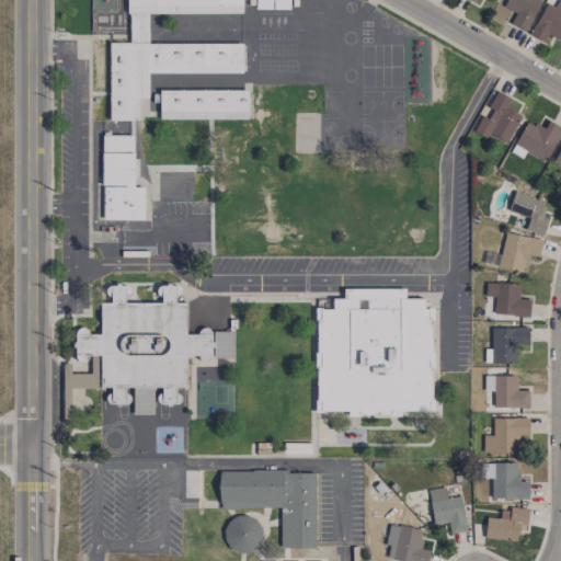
[(242,0),(127,0),(128,43),(109,43),(109,121),(138,121),(138,98),(148,98),(148,72),(242,72),(242,44),(148,44),(148,13),(242,13),(242,0)]
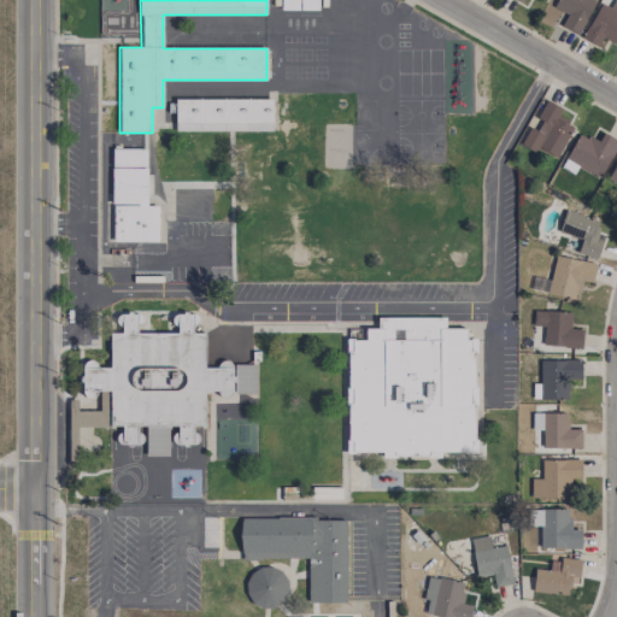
[(299,10),(318,10),(317,0),(280,0),(281,10),(299,10)]
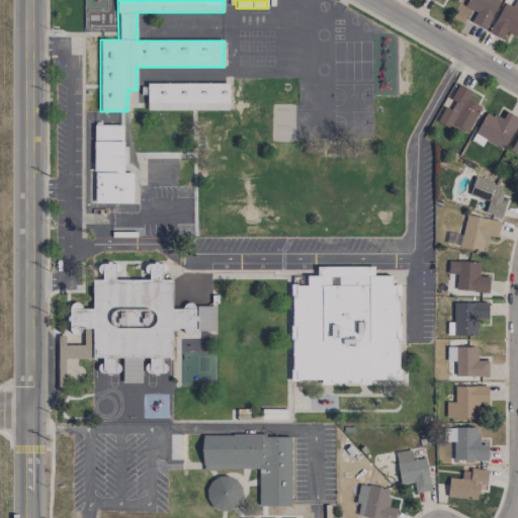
[(467,0),(464,6),(476,12),(470,22),(485,29),(499,0),(467,0)]
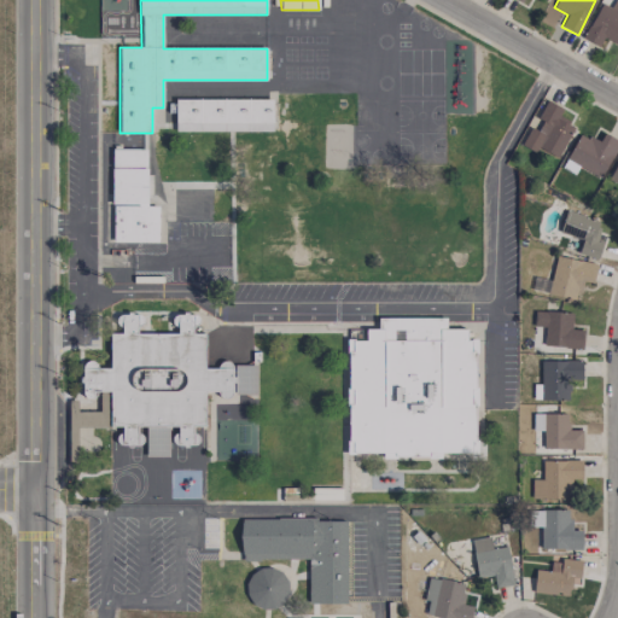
[(617,45),(617,0),(613,0),(611,7),(601,3),(583,38),(599,46),(604,38),(617,45)]
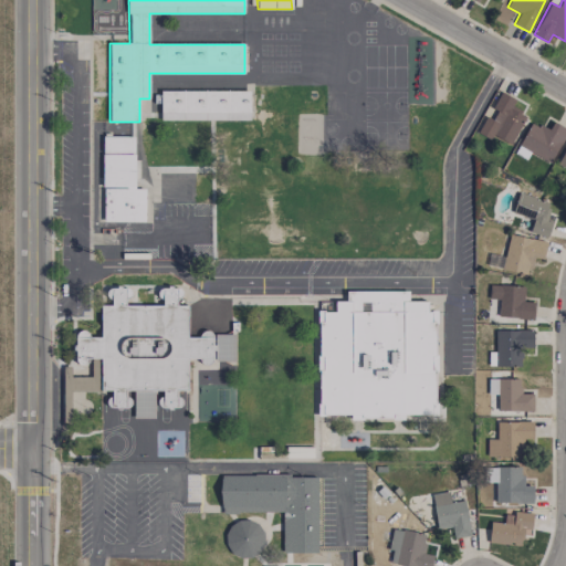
[(250,91),(160,91),(160,121),(250,121),(250,91)]
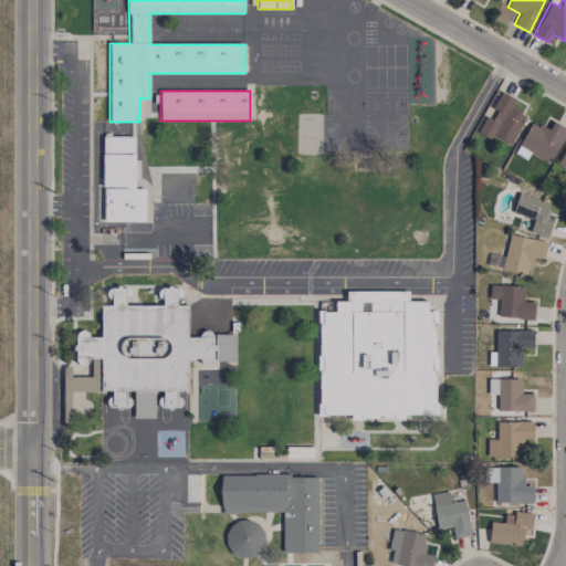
[(565,133),(565,128),(553,122),(548,130),(532,122),(519,146),(549,164),(565,133)]
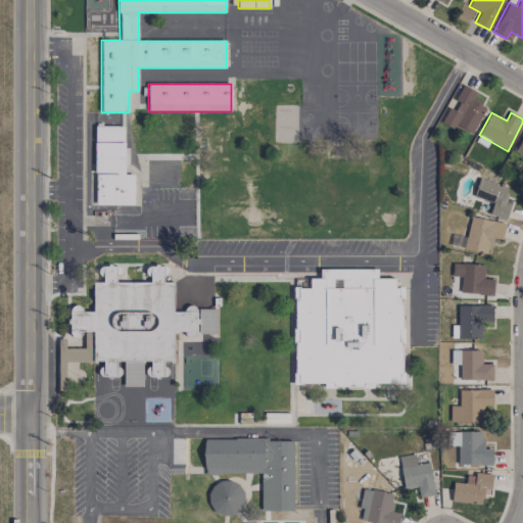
[(124,175),(125,126),(95,126),(94,173),(96,173),(96,204),(133,205),(134,175),(124,175)]
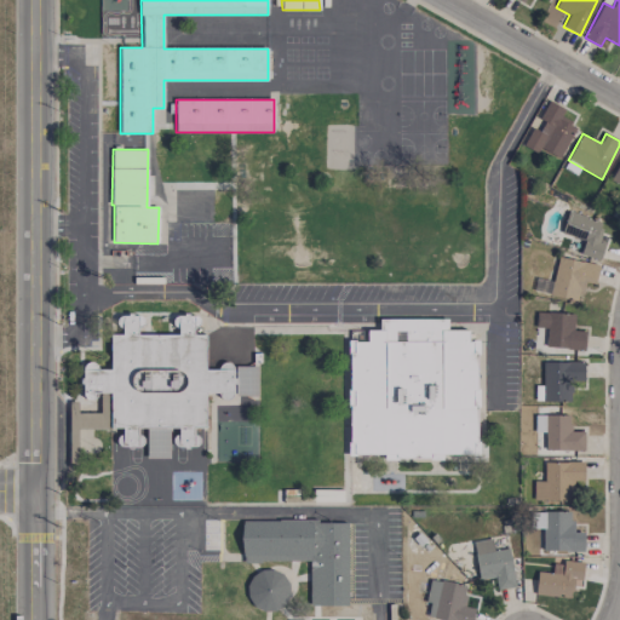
[(619,161),(609,179),(619,185),(619,161)]
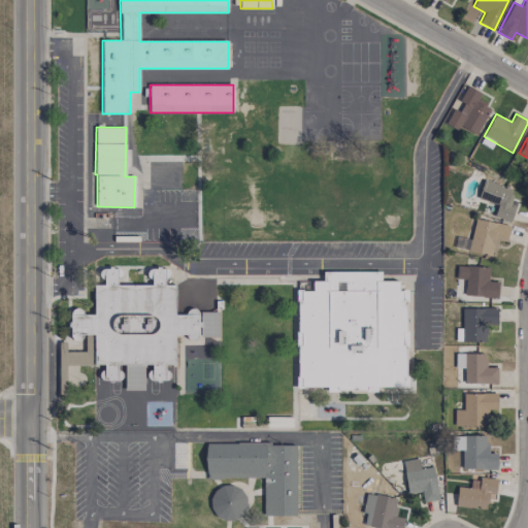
[(510,222),(515,207),(509,205),(515,190),(484,179),(477,198),(498,204),(494,217),(510,222)]
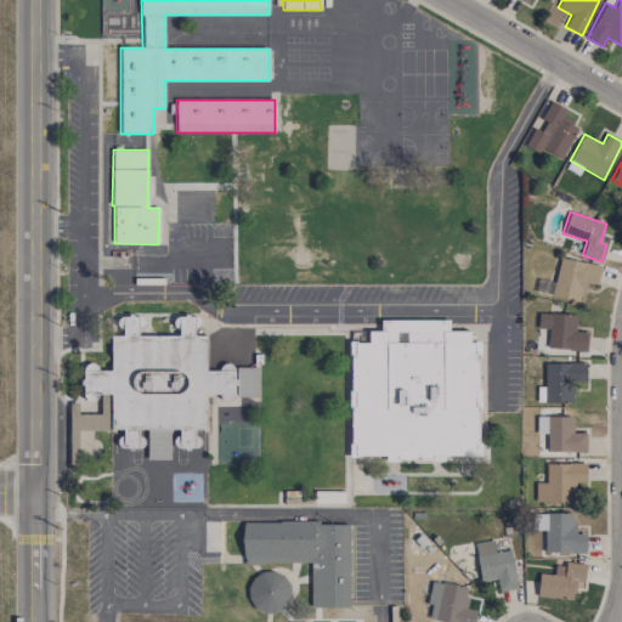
[(600,266),(560,258),(552,297),(580,303),(583,282),(597,284),(600,266)]
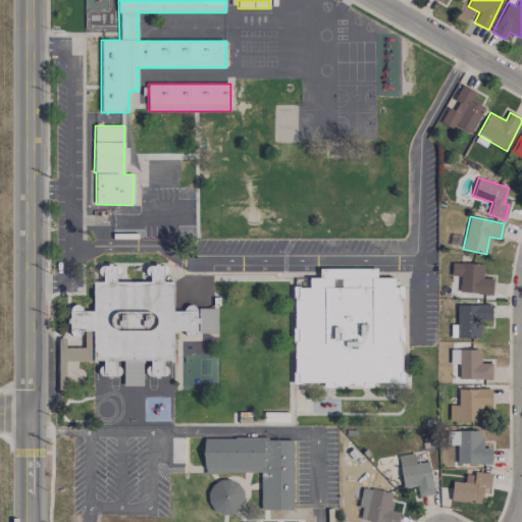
[(450,245),(463,247),(464,237),(452,235),(450,245)]
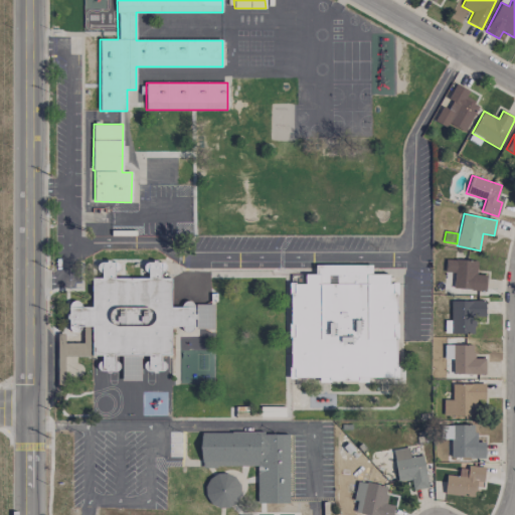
[(477,275),(478,261),(446,260),(445,273),(454,273),(454,289),(486,290),(487,276),(477,275)]
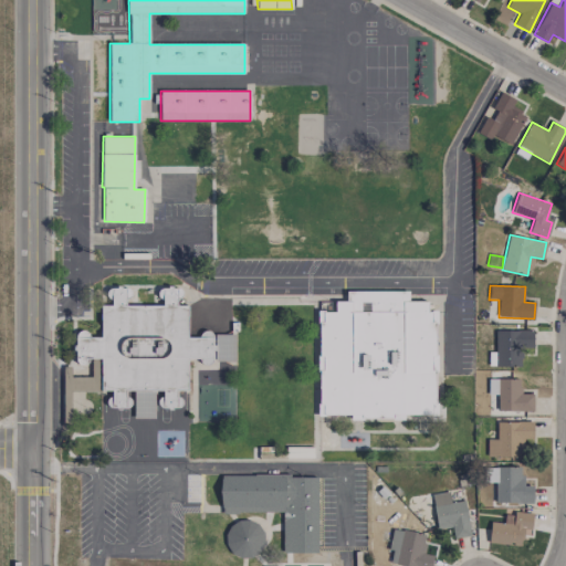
[(181,287),(159,289),(160,305),(126,305),(130,287),(108,289),(97,336),(75,331),(75,363),(101,360),(101,390),(112,390),(112,408),(128,407),(128,390),(134,391),(135,418),(155,418),(154,390),(161,390),(157,408),(180,408),(179,390),(188,390),(187,363),(236,360),(234,333),(188,335),(187,305),(177,305),(181,287)]
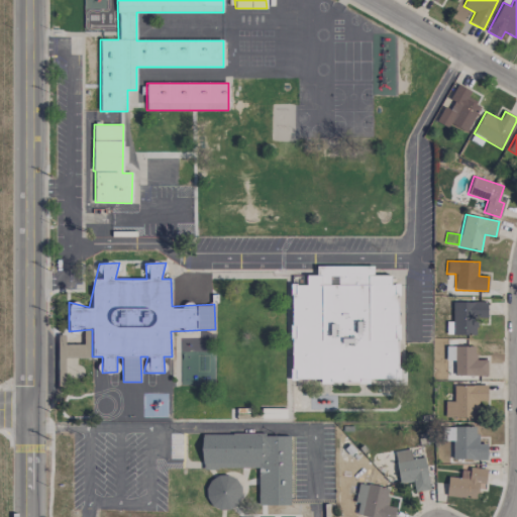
[(291,379),(320,379),(320,380),(397,380),(398,284),(390,284),(390,275),(373,275),(373,266),(316,266),(316,276),(306,276),(306,285),(291,284),(291,379)]
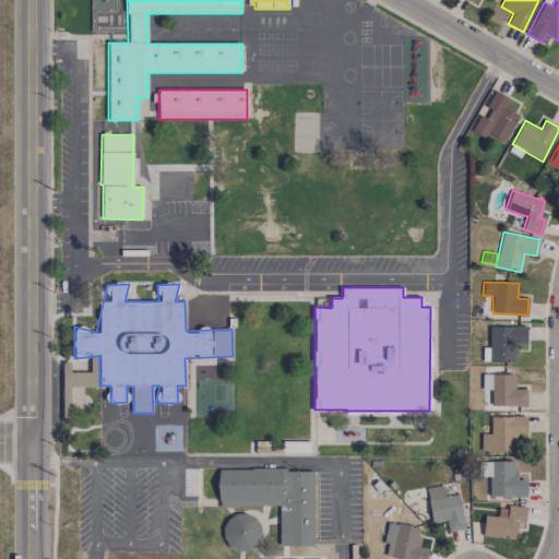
[(489,325),(489,361),(514,363),(515,343),(526,343),(526,326),(489,325)]
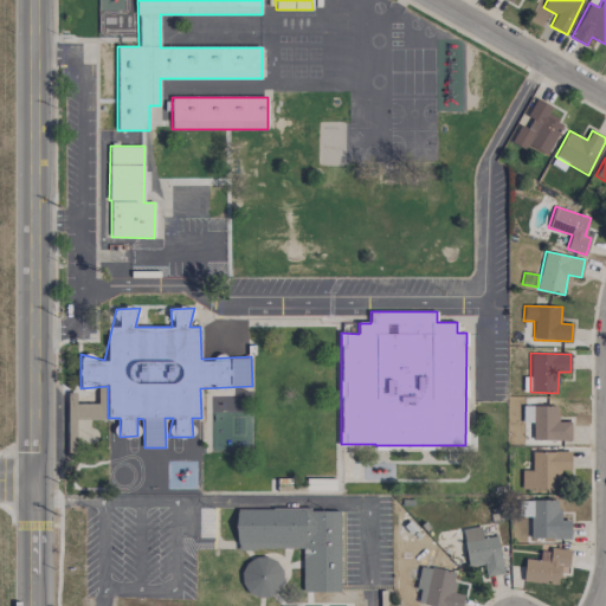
[(571,439),(571,421),(558,421),(558,405),(522,406),(523,423),(533,423),(533,440),(571,439)]
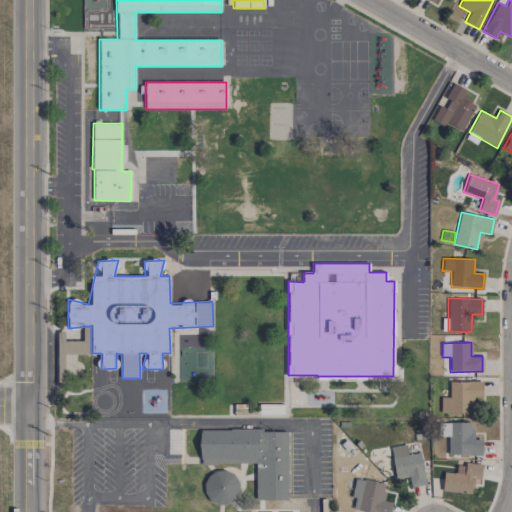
[(449,381),(450,397),(440,397),(441,413),(473,413),(473,400),(482,400),(482,381),(449,381)]
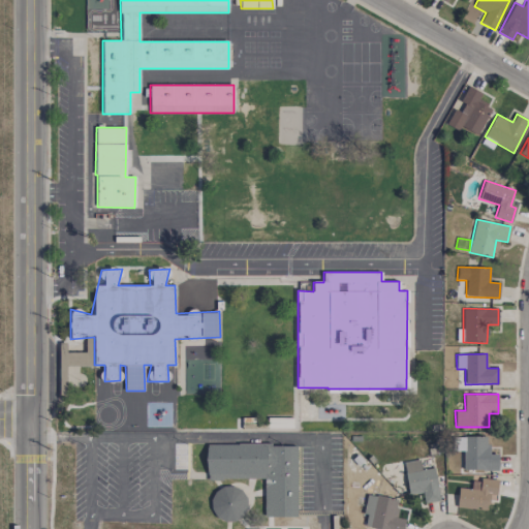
[(463,452),(462,470),(498,471),(498,454),(488,454),(488,437),(455,436),(455,450),(463,452)]
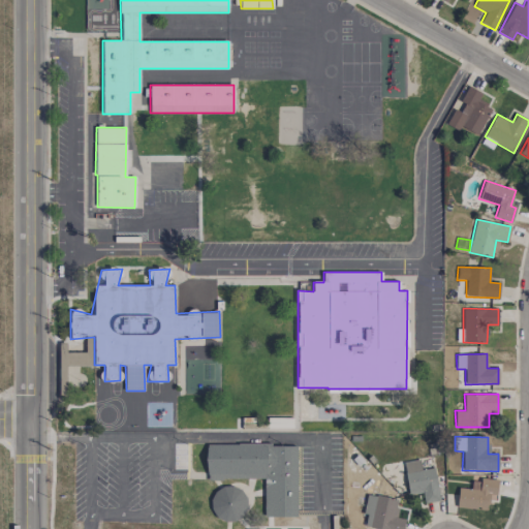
[(297,517),(298,444),(207,444),(206,478),(265,479),(263,516),(297,517)]
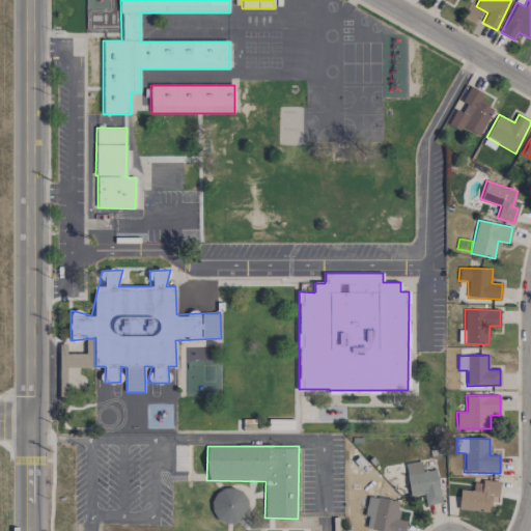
[(436,469),(422,471),(421,462),(404,464),(411,497),(424,495),(425,505),(441,502),(436,469)]
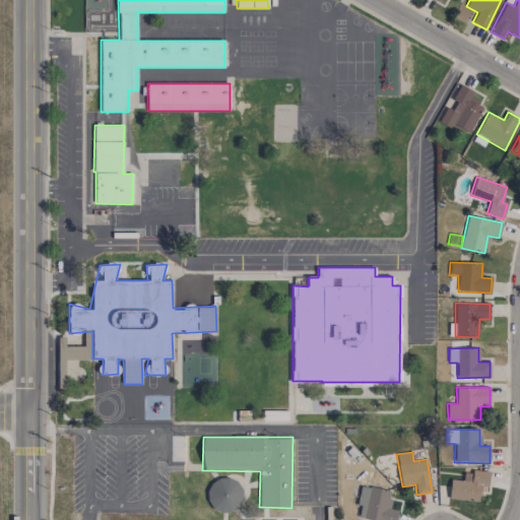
[(488,492),(490,473),(463,470),(462,480),(450,479),(448,499),(479,502),(480,491),(488,492)]
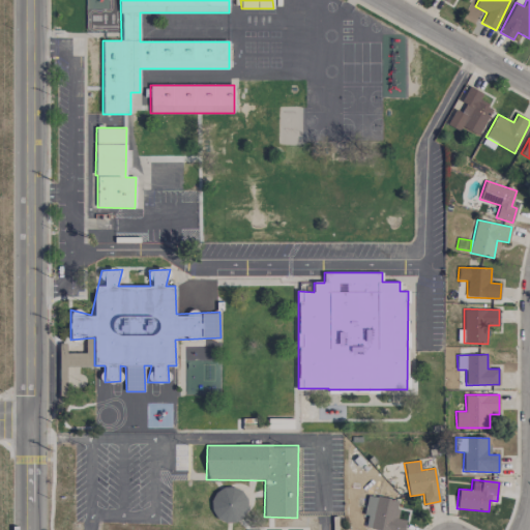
[(244,488),(212,490),(213,522),(246,520),(244,488)]
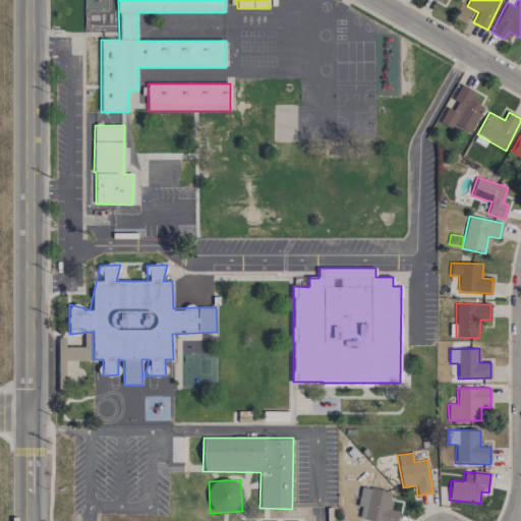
[(397,520),(399,511),(390,510),(392,491),(360,487),(357,507),(360,507),(359,520),(367,520),(397,520)]
